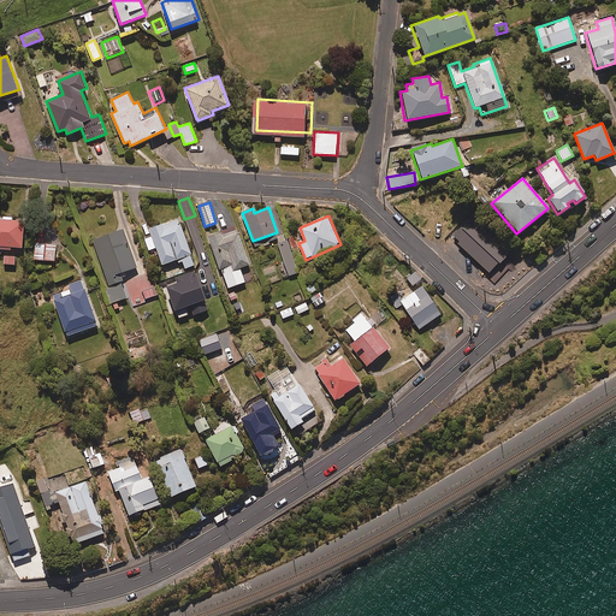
[(0,253),(1,254),(1,250),(12,250),(12,247),(23,247),(24,219),(0,217),(0,253)]
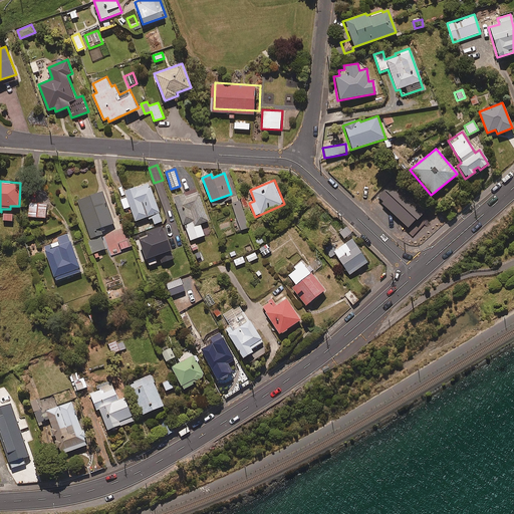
[(131,207),(136,221),(149,217),(150,219),(153,218),(155,224),(163,221),(150,182),(125,191),(126,196),(120,198),(124,209),(131,207)]
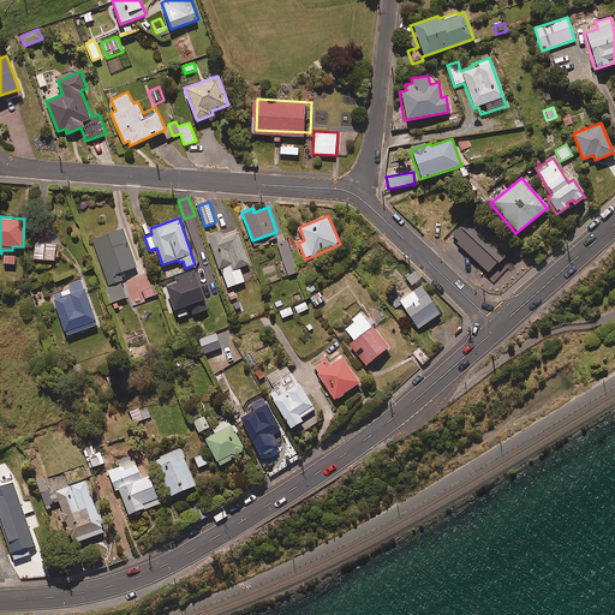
[(108,285),(123,281),(120,273),(139,268),(124,228),(93,240),(108,285)]
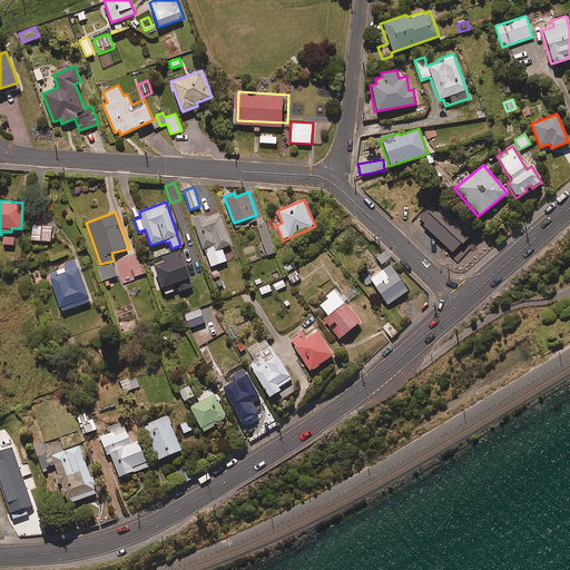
[(232,245),(220,212),(204,217),(204,215),(193,218),(205,254),(207,253),(213,266),(227,261),(223,247),(232,245)]
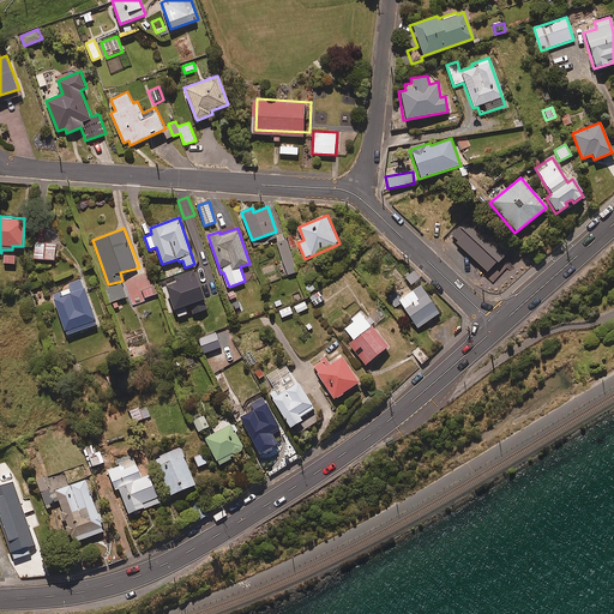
[(455,235),(447,228),(434,241),(441,248),(455,235)]
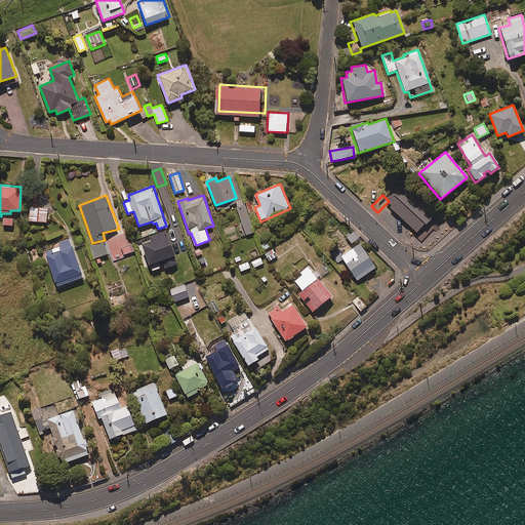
[(410,210),(406,205),(397,213),(401,218),(410,210)]
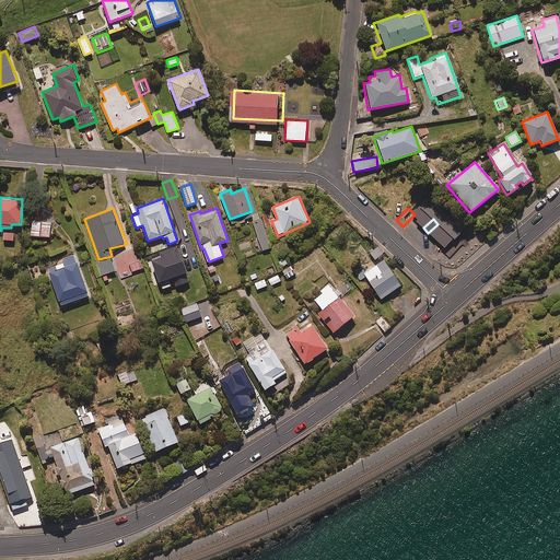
[(466,237),(448,219),(431,236),(458,265),(483,241),(473,230),(466,237)]
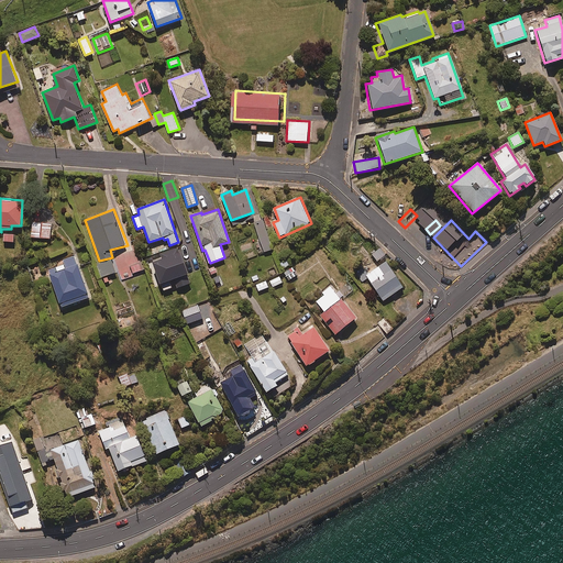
[(52,223),(32,221),(31,236),(51,239),(52,223)]
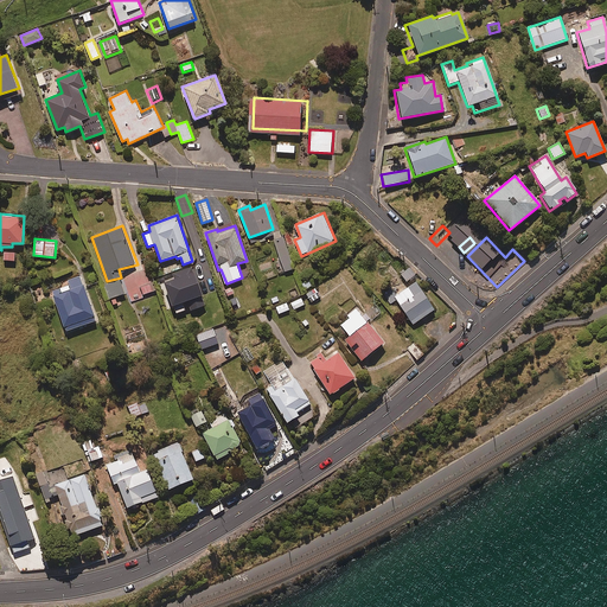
[(294,269),(283,238),(275,241),(285,272),(294,269)]
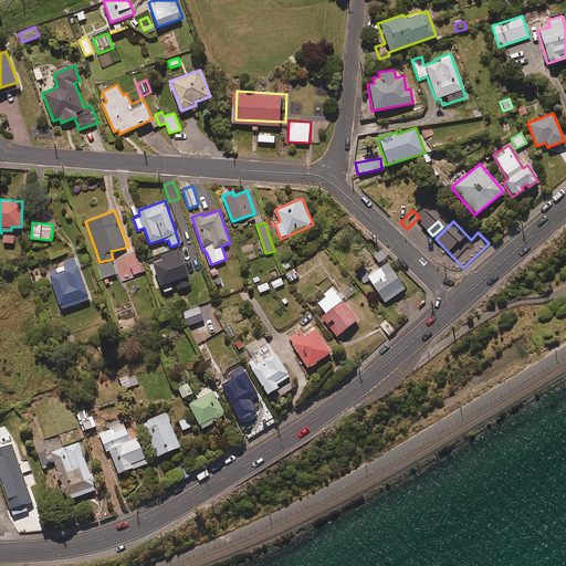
[(113,259),(118,274),(123,283),(135,278),(134,276),(146,271),(136,242),(128,247),(111,251),(113,259)]
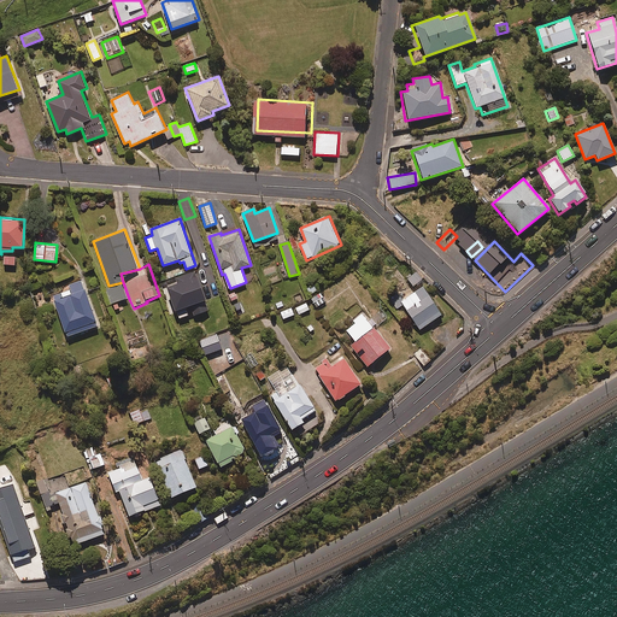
[(422,280),(417,272),(409,278),(413,286),(422,280)]
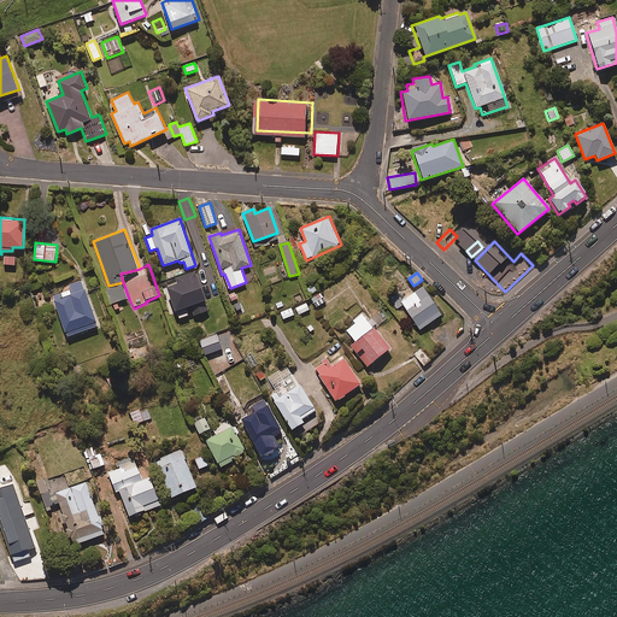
[(98,325),(82,281),(69,286),(70,289),(53,295),(68,336),(98,325)]
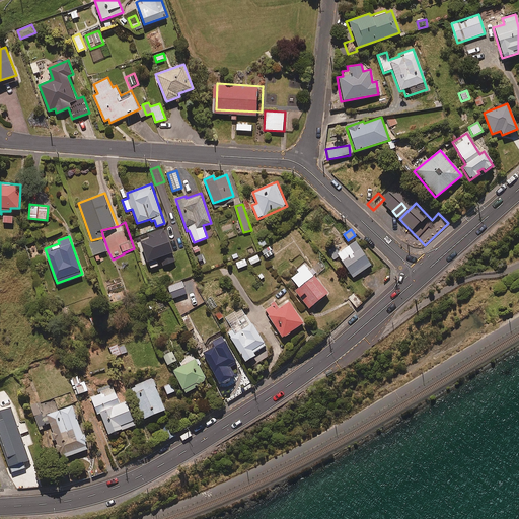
[(269,236),(257,243),(261,248),(272,241),(269,236)]
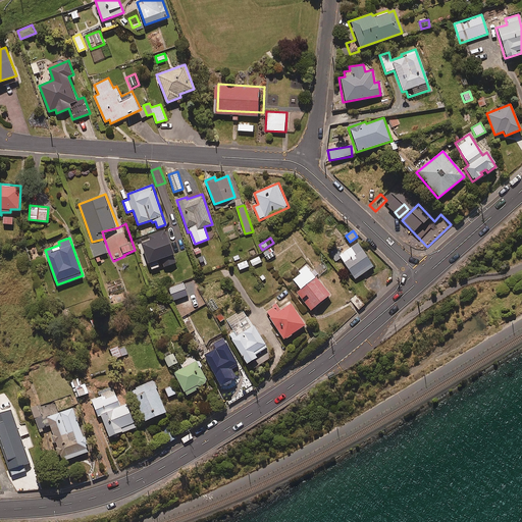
[(104,239),(92,242),(93,243),(89,244),(94,258),(109,253),(104,239)]
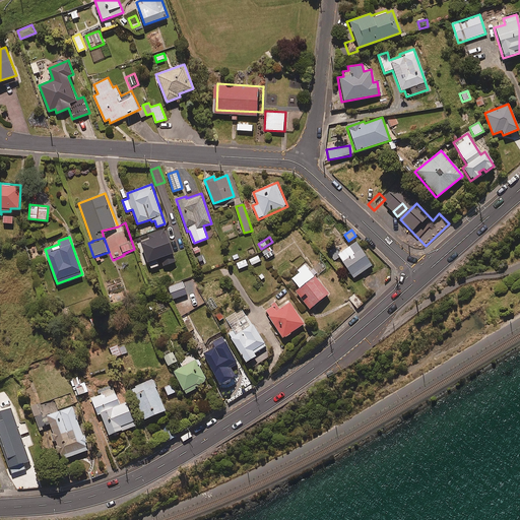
[(336,247),(328,252),(334,262),(340,258),(354,278),(374,264),(356,242),(340,253),(336,247)]
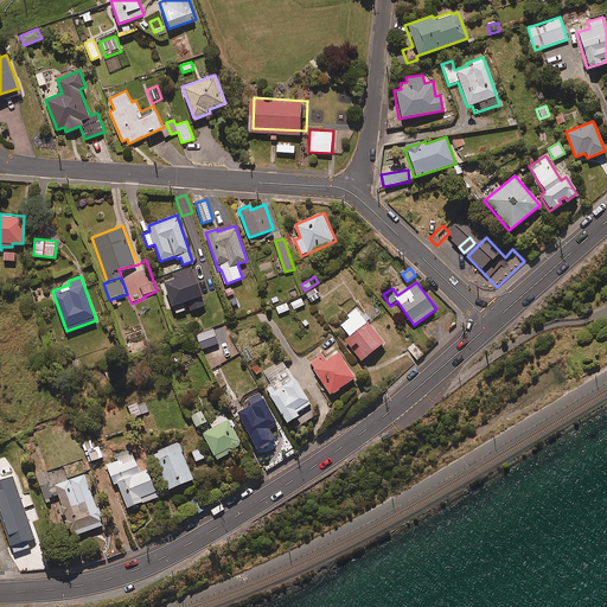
[(320,296),(315,288),(307,294),(312,301),(320,296)]
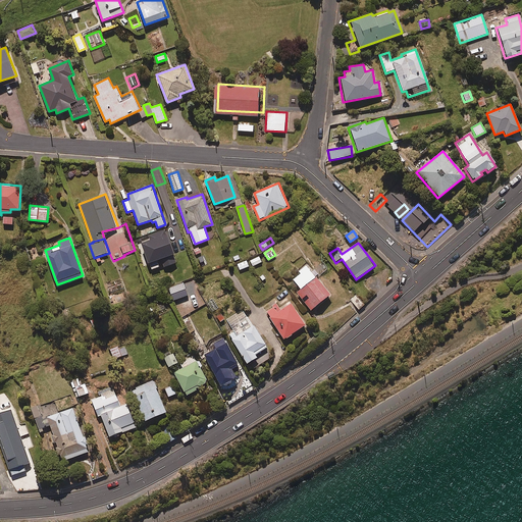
[(263,262),(259,256),(250,261),(253,267),(263,262)]
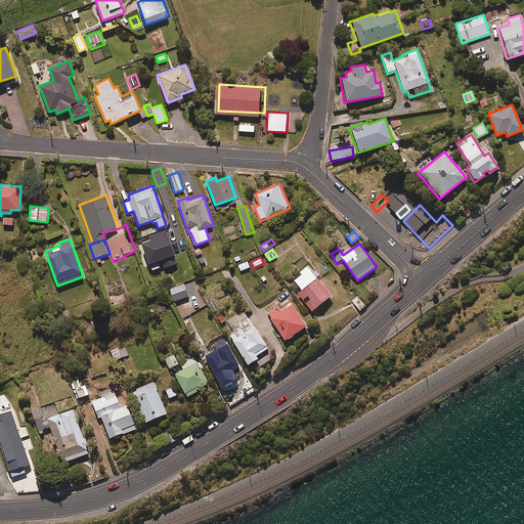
[(333,295),(308,265),(293,278),(302,290),(298,293),(313,311),(333,295)]
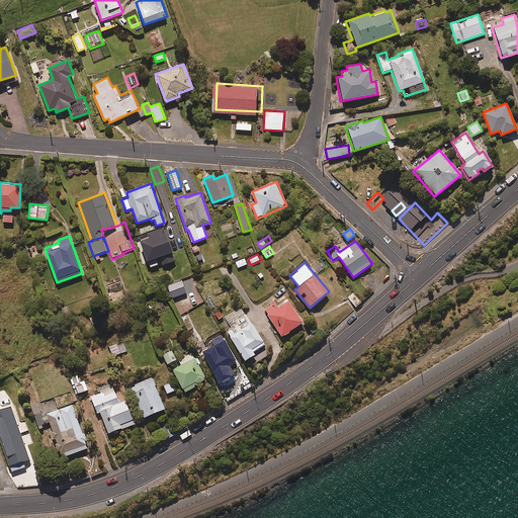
[(195,272),(192,264),(181,268),(183,275),(195,272)]
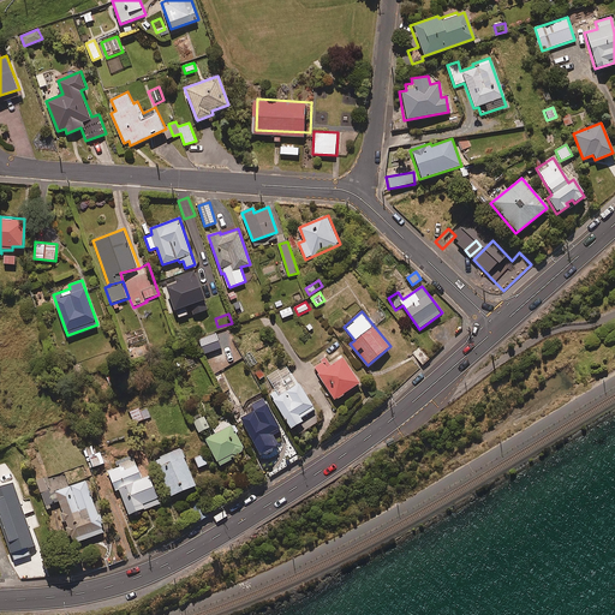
[(362,382),(342,356),(332,363),(328,358),(314,368),(336,400),(362,382)]
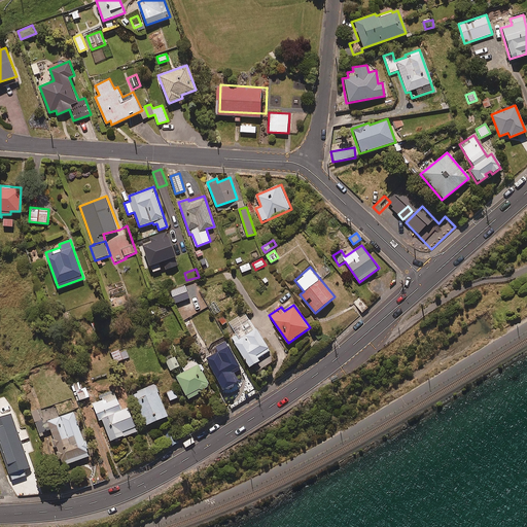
[(245,312),(230,322),(236,334),(231,337),(250,367),(255,364),(259,371),(275,360),(269,351),(271,349),(257,327),(255,329),(245,312)]
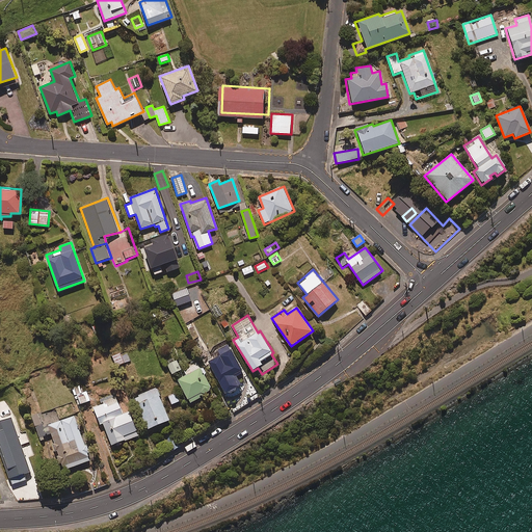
[(193,325),(187,329),(193,339),(200,336),(193,325)]
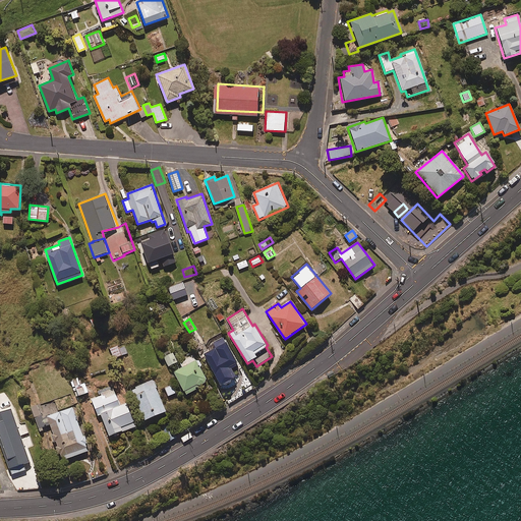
[(239,363),(224,337),(214,343),(217,348),(205,355),(222,386),(237,377),(232,367),(239,363)]
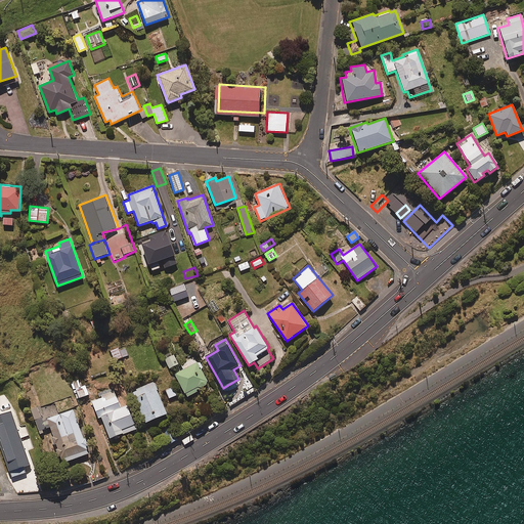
[(121,349),(120,347),(111,351),(115,360),(129,355),(126,347),(121,349)]
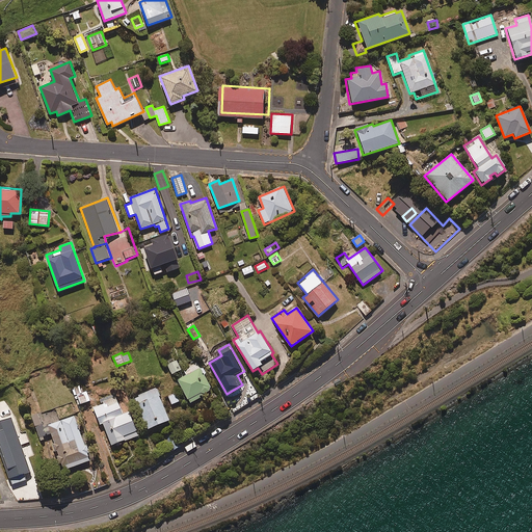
[(182,370),(177,360),(168,364),(173,374),(182,370)]
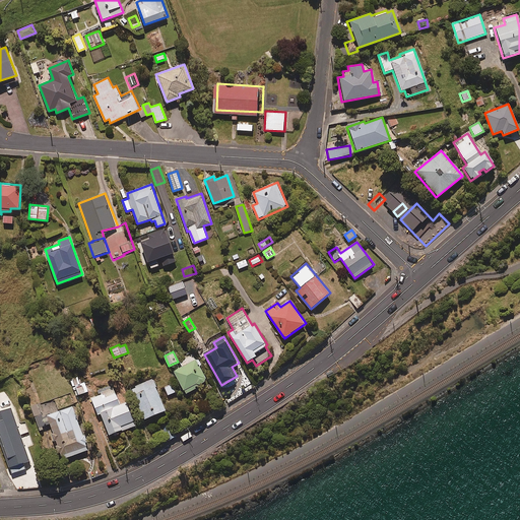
[(208,381),(192,353),(180,361),(183,367),(174,372),(187,394),(208,381)]
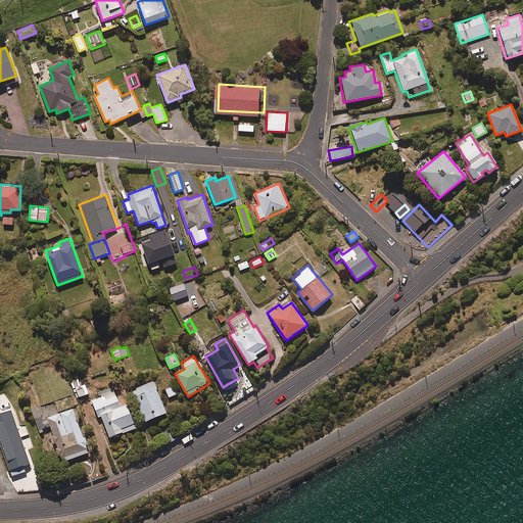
[(81,386),(78,379),(70,381),(77,398),(89,393),(86,384),(81,386)]
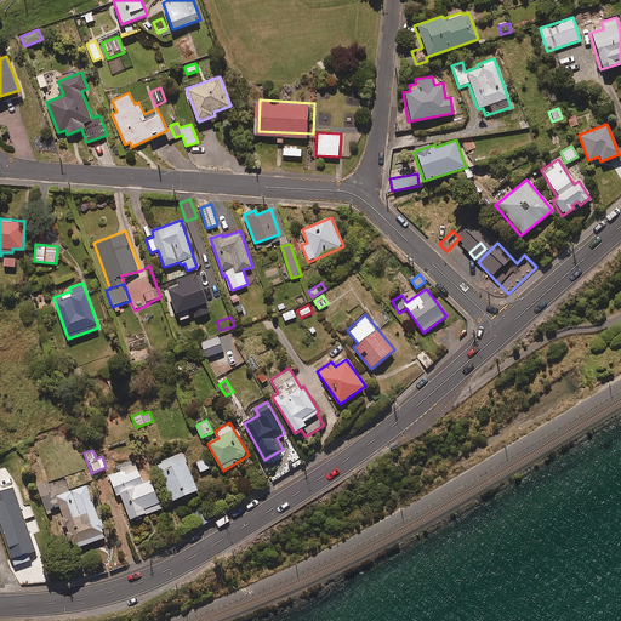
[(198,490),(183,453),(158,463),(172,501),(198,490)]
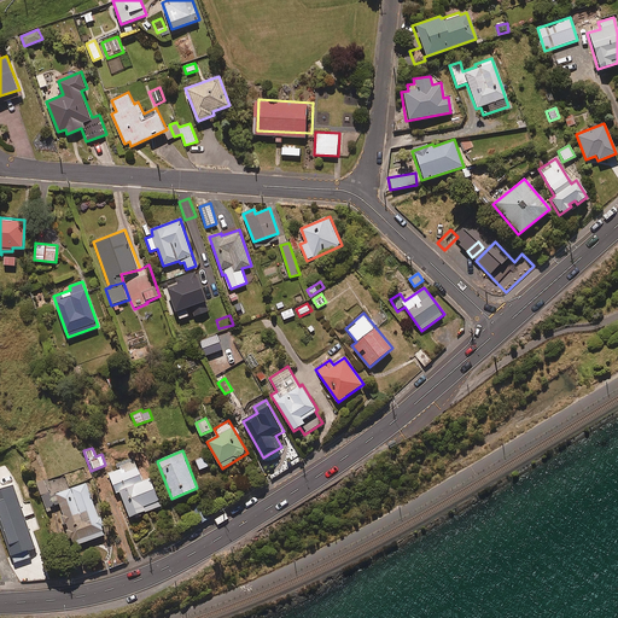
[(209,466),(205,456),(196,460),(200,470),(209,466)]
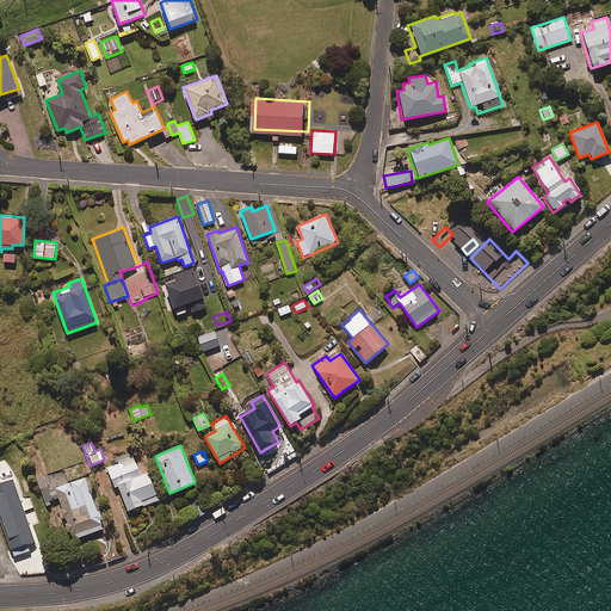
[(141,476),(133,452),(115,460),(117,464),(109,468),(115,487),(119,485),(129,511),(159,500),(149,473),(141,476)]
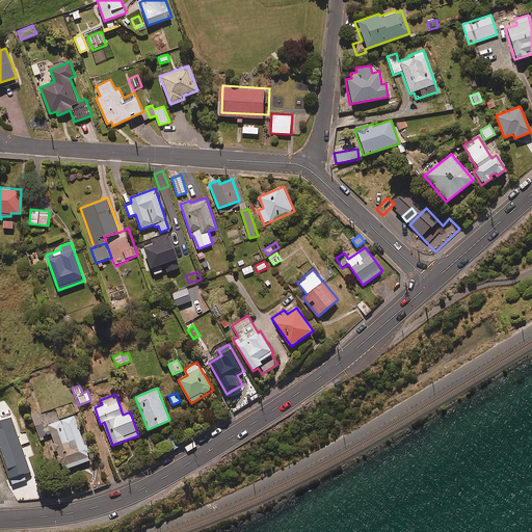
[(92,459),(87,445),(85,445),(74,416),(49,425),(49,426),(44,428),(37,411),(32,414),(42,440),(52,436),(54,442),(53,442),(63,470),(92,459)]
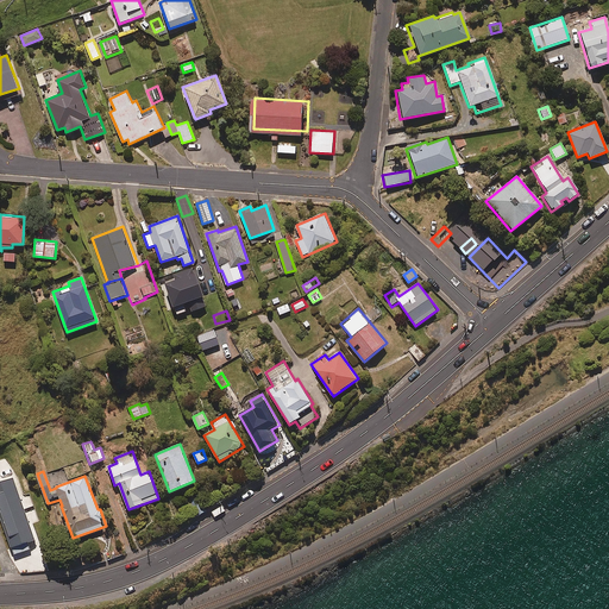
[(35,539),(13,477),(0,482),(0,516),(13,554),(30,548),(27,542),(35,539)]
